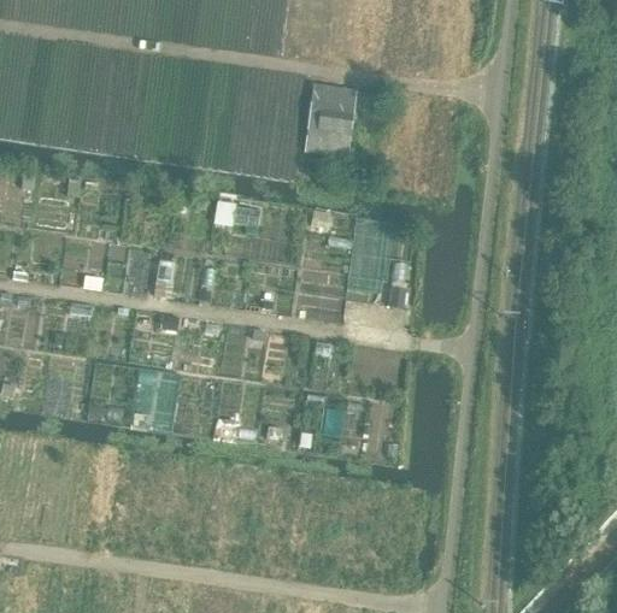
[(347,155),(356,89),(312,84),(304,151),(347,155)]
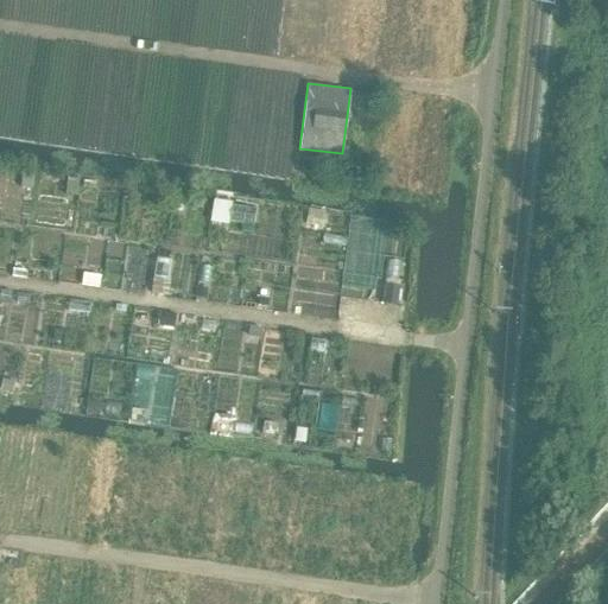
[(23,171),(20,185),(32,186),(35,172),(23,171)]
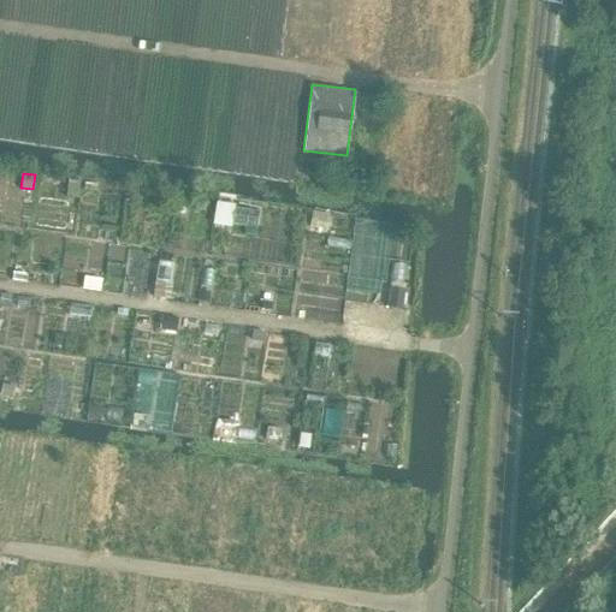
[(69,177),(66,195),(77,196),(80,178),(69,177)]
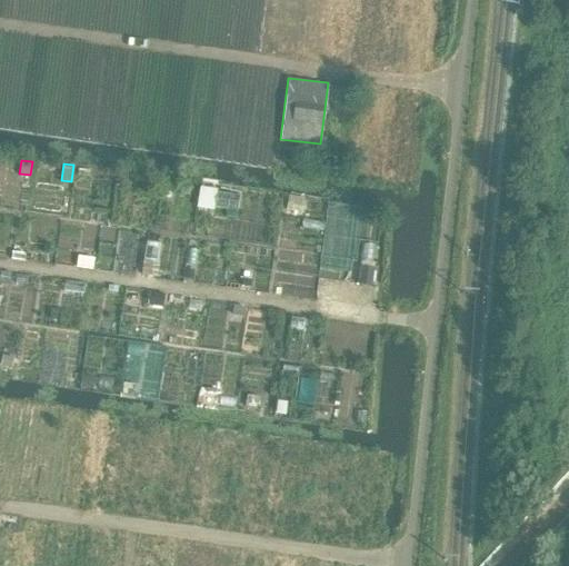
[(216,191),(213,205),(237,208),(239,195),(216,191)]
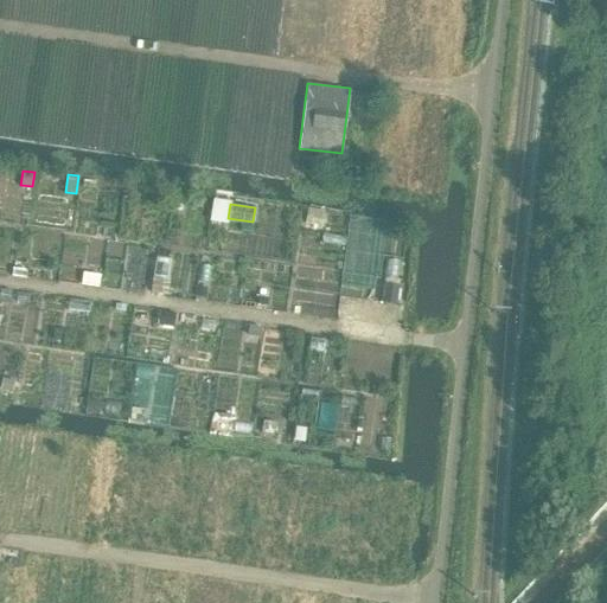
[(307,206),(305,222),(323,224),(325,209),(307,206)]
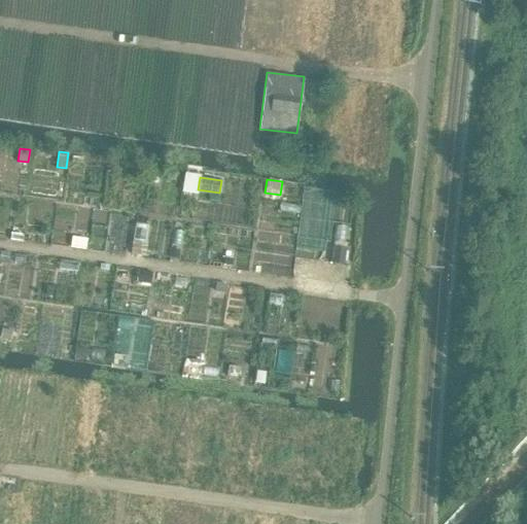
[(145,242),(147,224),(136,222),(132,253),(145,255),(147,242),(145,242)]
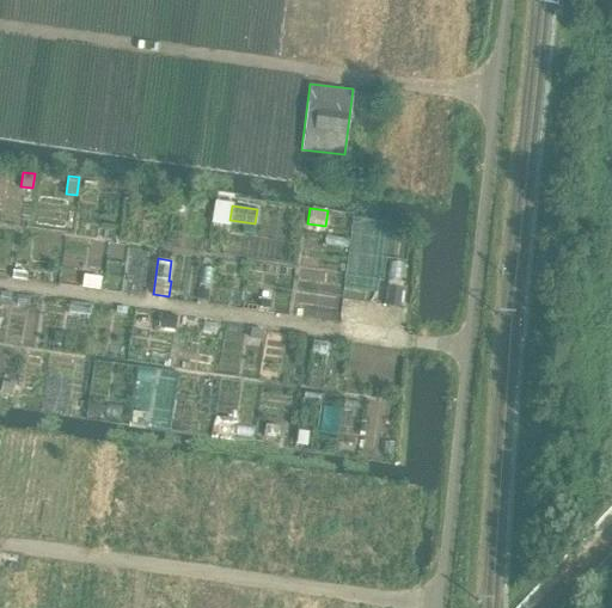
[(14,268),(13,276),(26,278),(28,270),(14,268)]
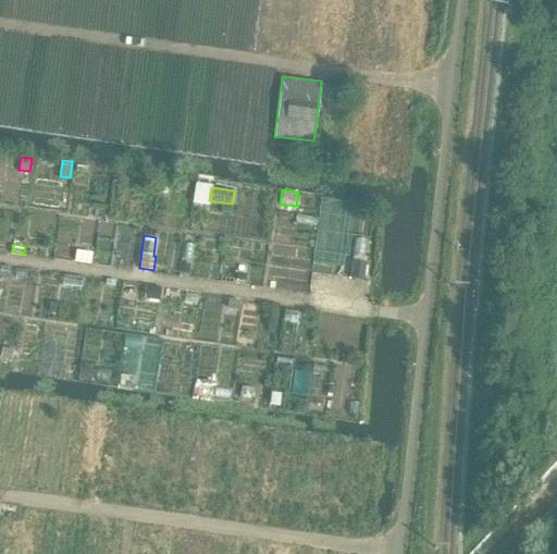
[(76,248),(75,259),(90,261),(93,250),(76,248)]
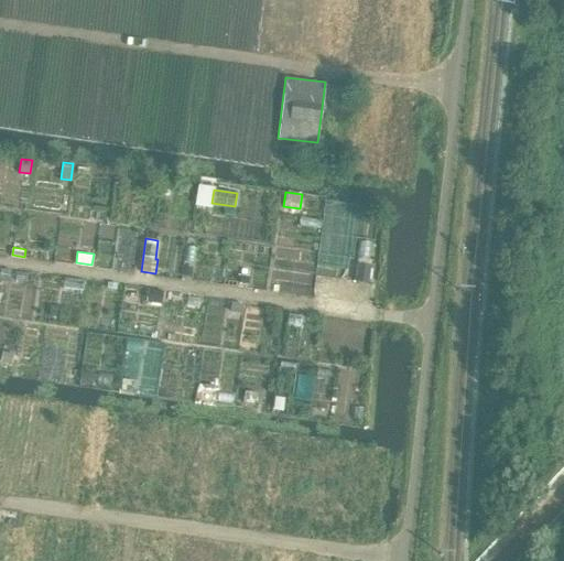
[(357,262),(355,280),(369,281),(371,263),(357,262)]
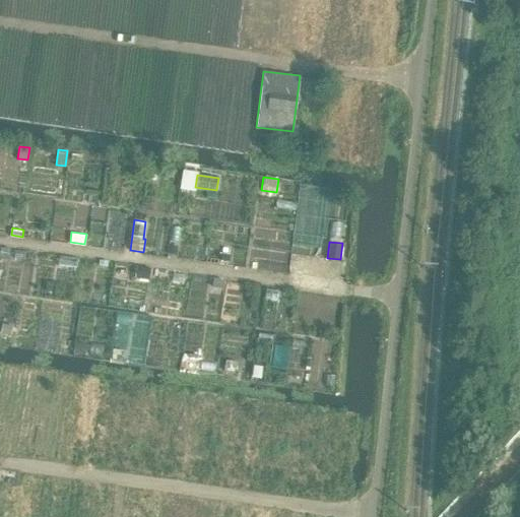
[(60,255),(58,263),(76,266),(78,257),(60,255)]
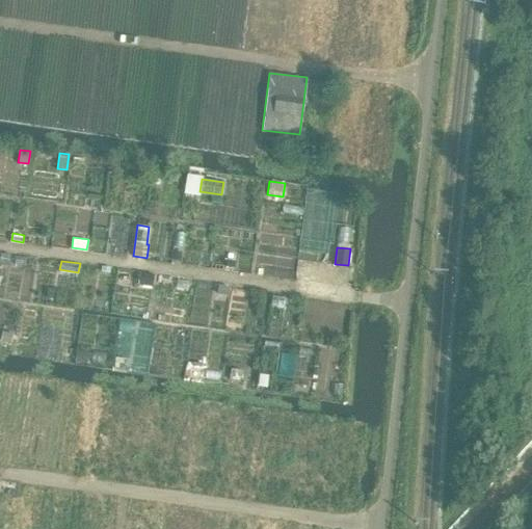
[(140,271),(139,283),(153,285),(154,272),(140,271)]
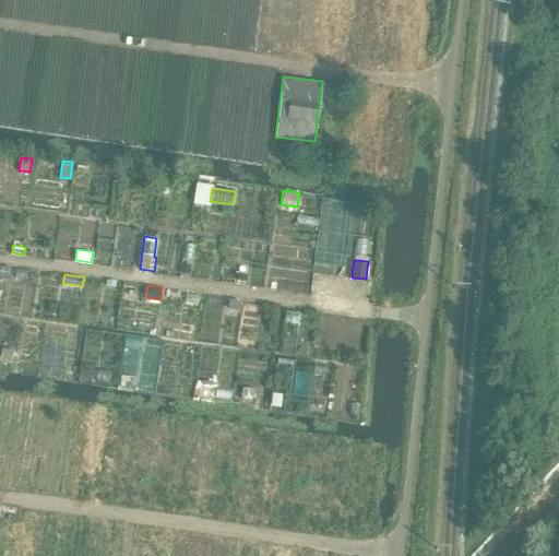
[(230,298),(229,307),(240,308),(240,299),(230,298)]
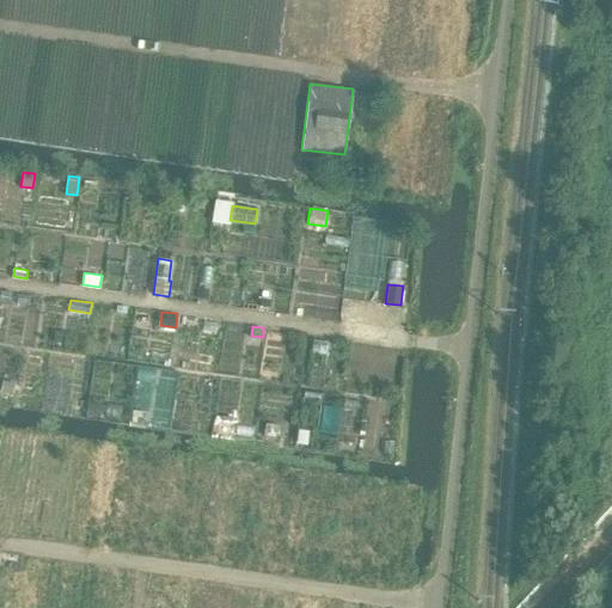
[(12,382),(2,381),(0,393),(11,395),(12,382)]
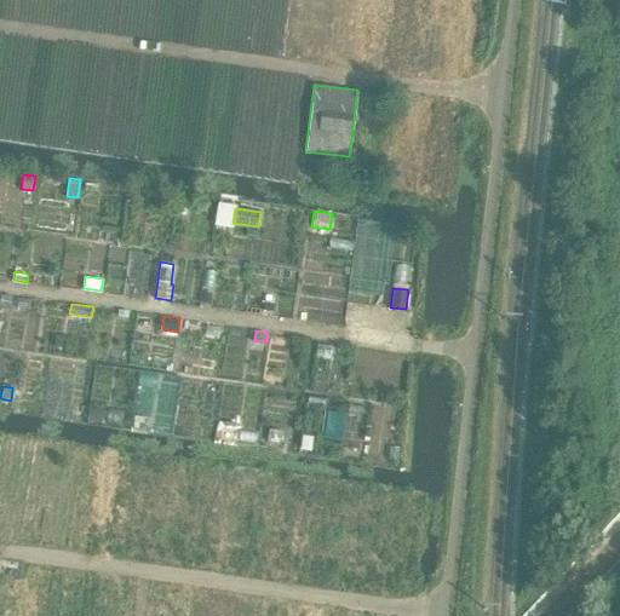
[(103,409),(90,407),(89,419),(101,420),(103,409)]
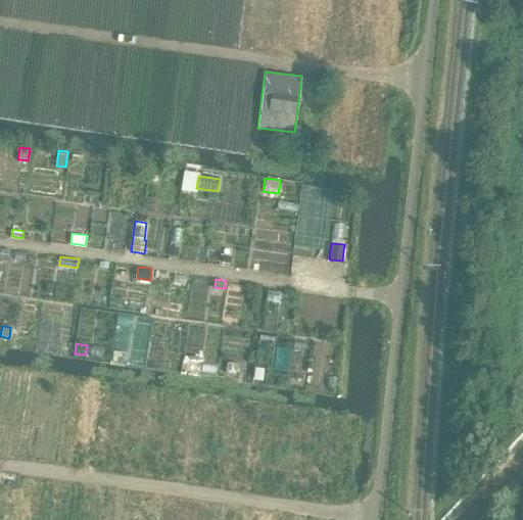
[(112,359),(124,360),(125,351),(113,350),(112,359)]
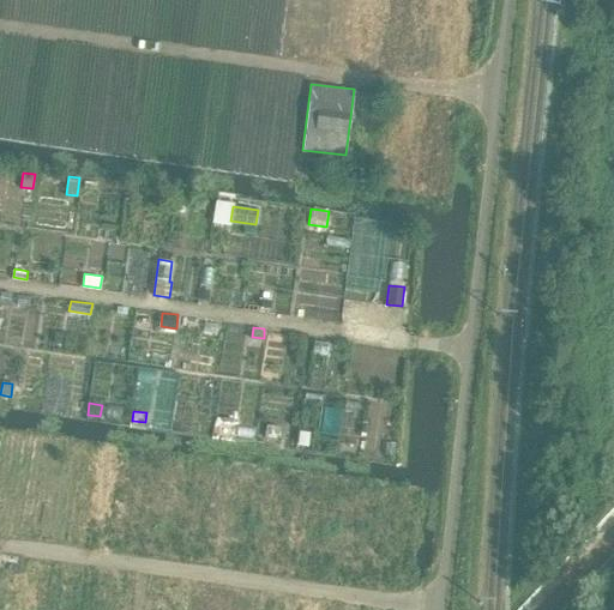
[(277,426),(266,424),(264,435),(276,436),(277,426)]
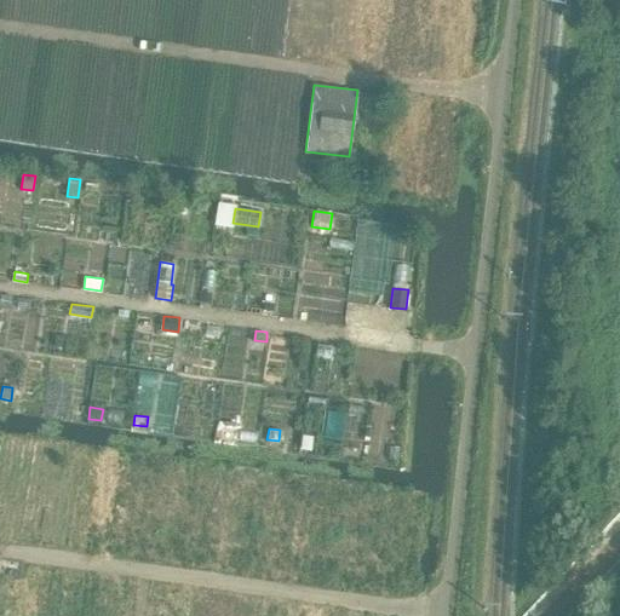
[(302,448),(311,449),(313,436),(303,436),(302,448)]
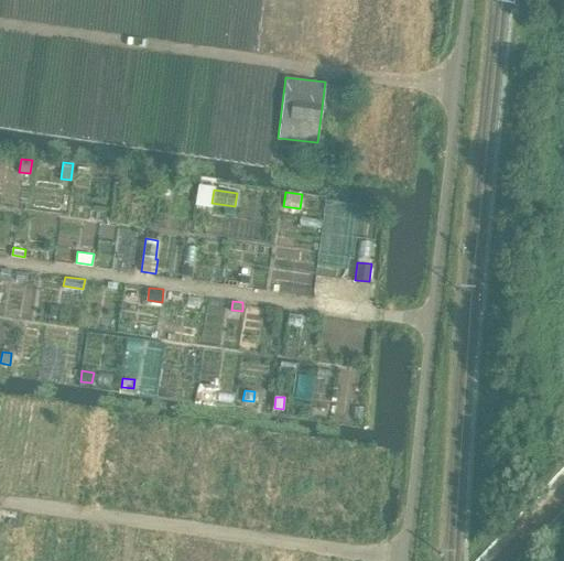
[(362,407),(355,406),(354,417),(361,418),(362,407)]
